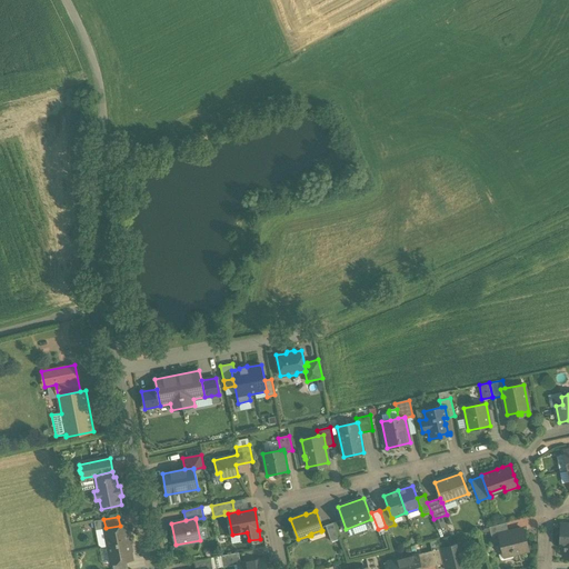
[(105,529),(106,528),(103,519),(93,521),(96,530),(105,529)]
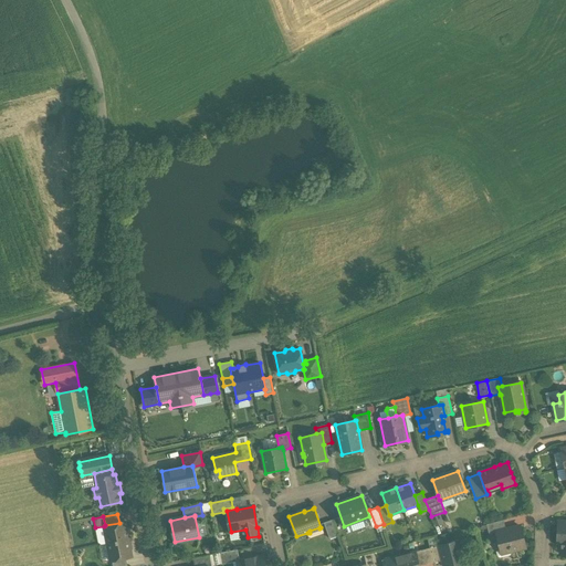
[(337,536),(332,520),(324,523),(329,538),(337,536)]
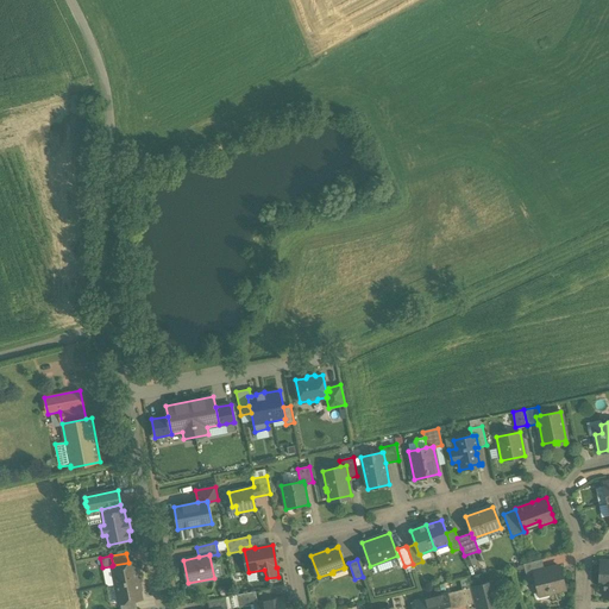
[(541,559),(523,564),(526,576),(534,573),(545,571),(544,570),(541,559)]
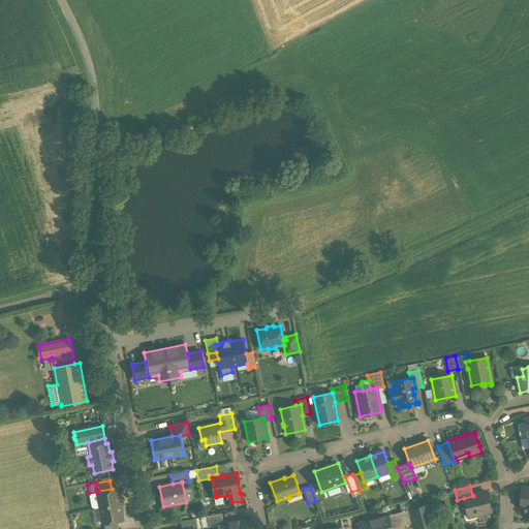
[(98,491),(97,492),(100,508),(120,504),(117,488),(112,489),(98,491)]
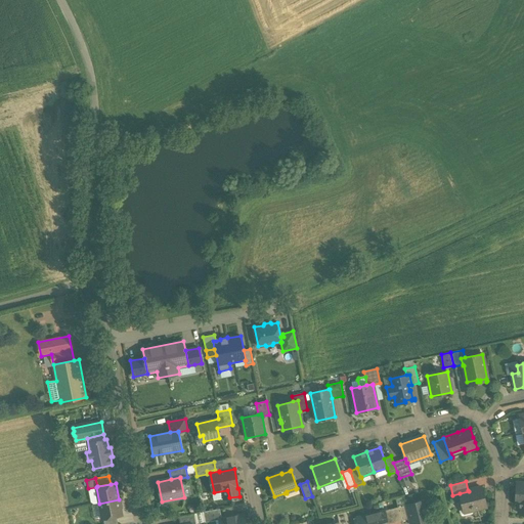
[(91,505),(99,504),(96,487),(88,488),(91,505)]
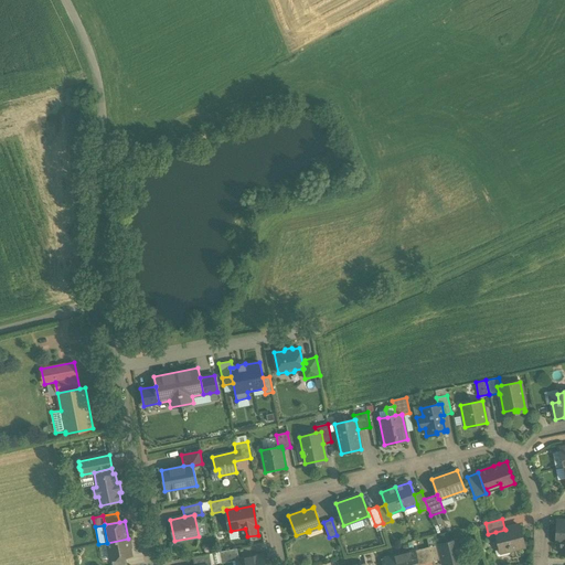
[(519,525),(504,529),(505,530),(496,532),(500,550),(509,547),(510,551),(524,546),(519,525)]
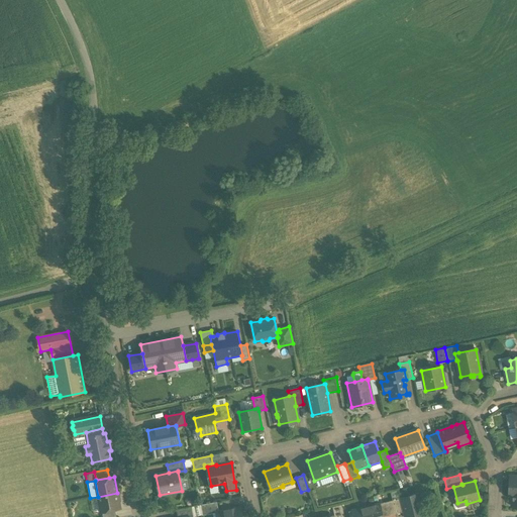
[(117,493),(98,497),(101,513),(115,510),(120,509),(117,493)]
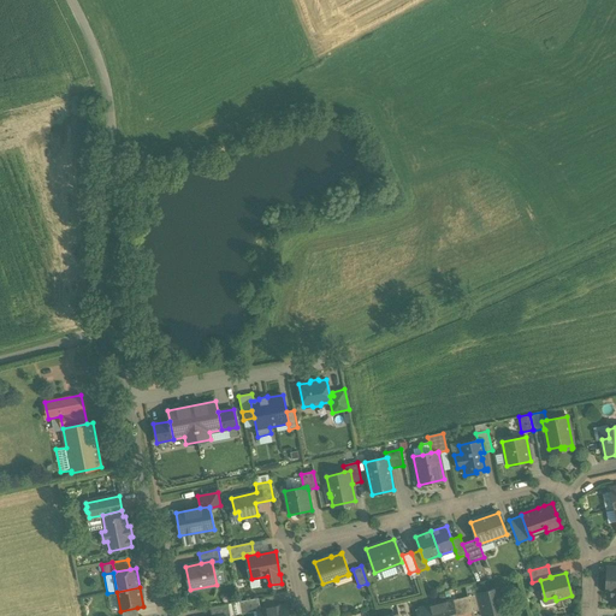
[(490,615),(504,612),(498,588),(478,593),(483,610),(483,615),(490,615)]
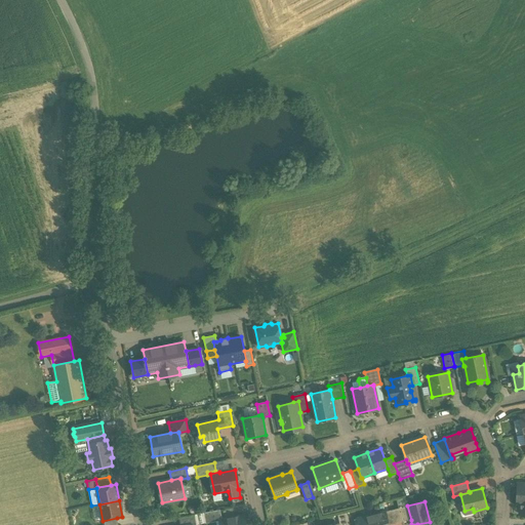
[(407,506),(399,509),(402,522),(411,520),(407,506)]
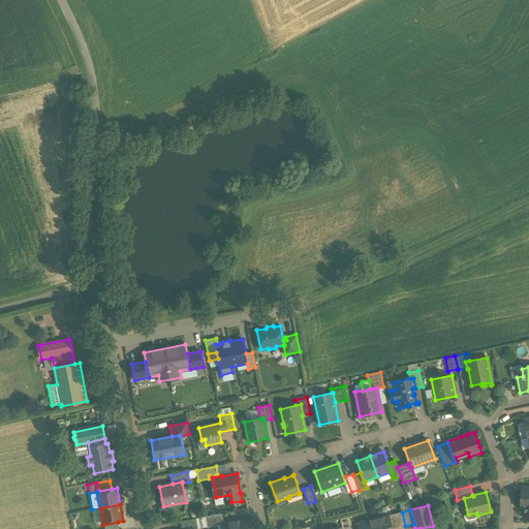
[(402,512),(389,516),(392,528),(393,528),(405,526),(402,512)]
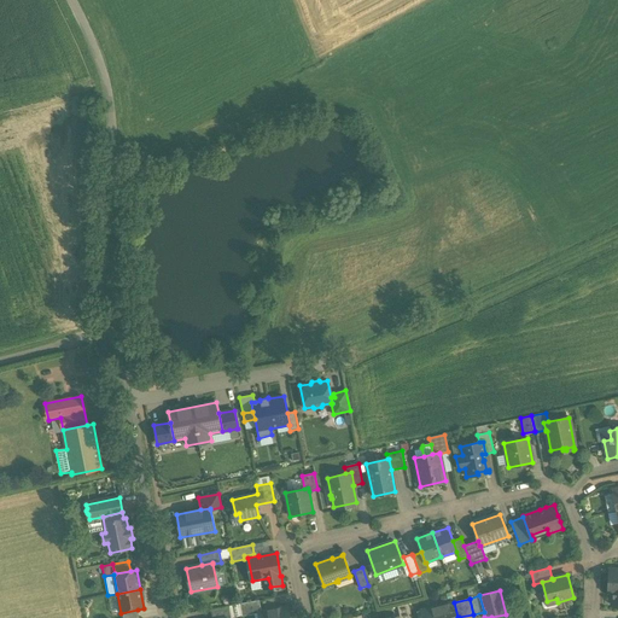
[(547,601),(542,602),(542,606),(544,608),(547,608),(557,606),(558,605),(558,602),(557,599),(547,601)]
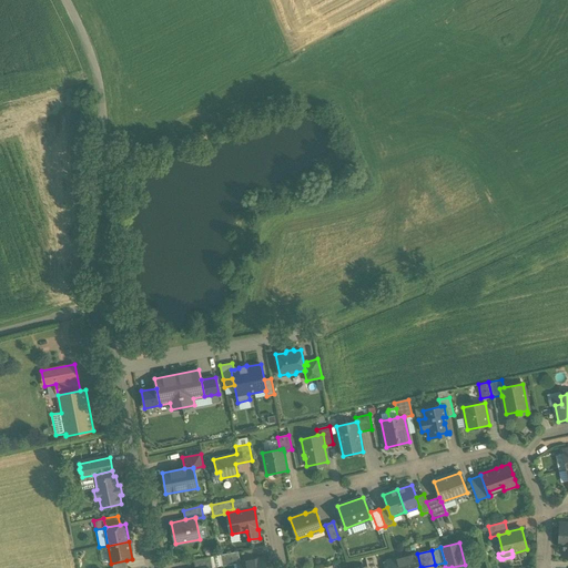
[(239,551),(221,555),(223,567),(237,564),(240,563),(239,551)]
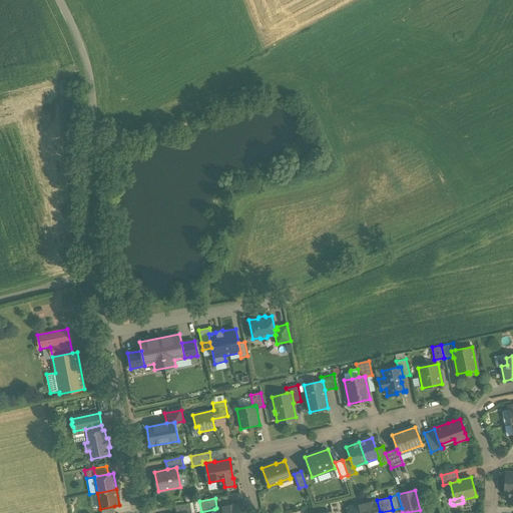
[(377,500),(349,507),(350,512),(380,512),(377,500)]
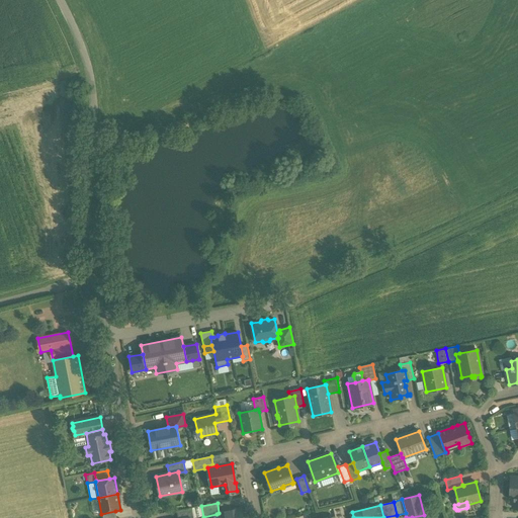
[(345,517),(342,506),(333,508),(335,517),(334,517),(345,517)]
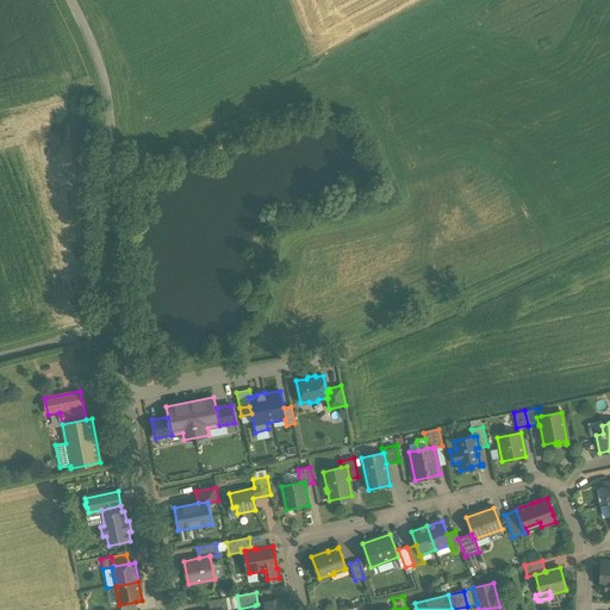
[(226,598),(207,602),(209,609),(226,609),(228,609),(226,598)]
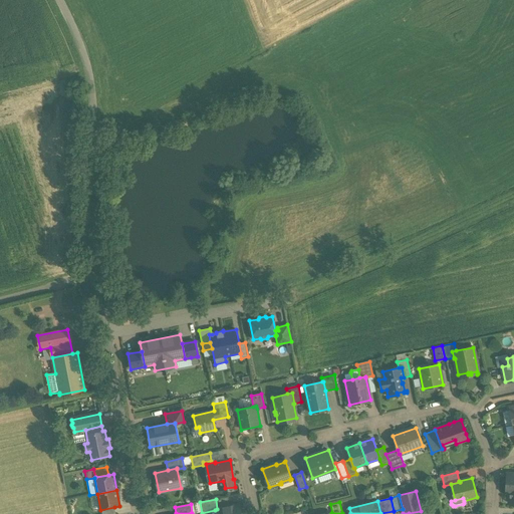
[(217,509),(215,510),(216,513),(240,513),(239,505),(217,509)]
